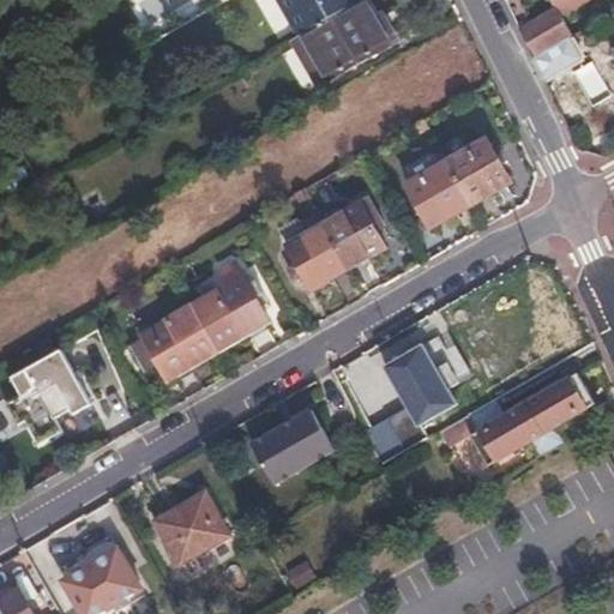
[(136,0),(131,4),(146,35),(211,1),(210,0),(136,0)]
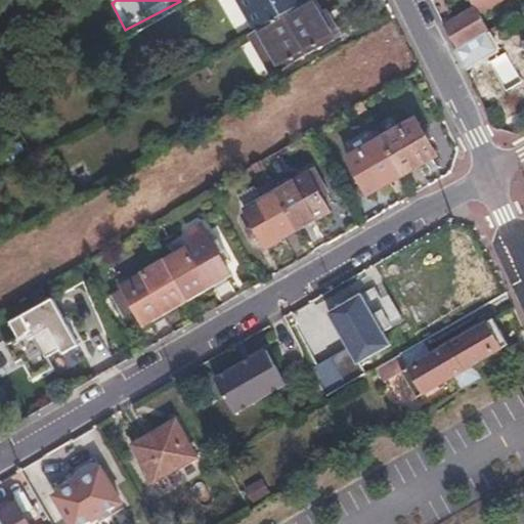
[(305,0),(239,0),(257,30),(306,1),(305,0)]
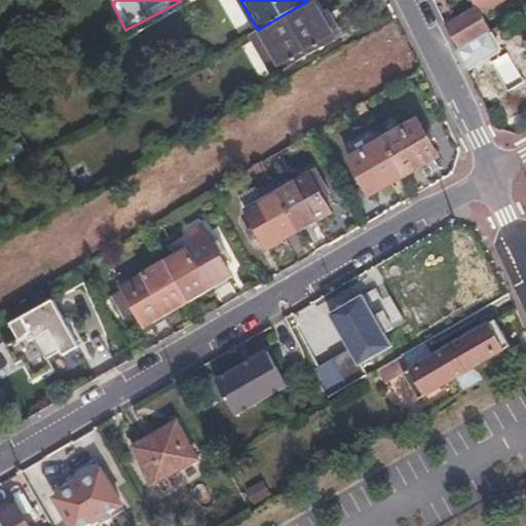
[(334,40),(311,0),(310,0),(307,1),(258,30),(257,31),(280,71),(334,40)]
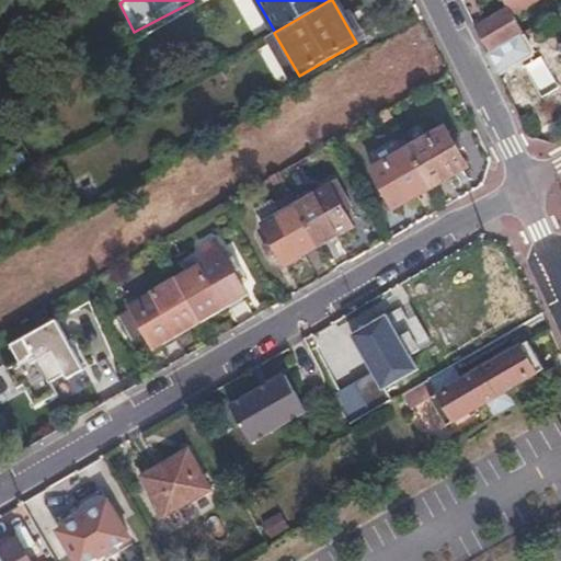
[(506,9),(472,26),(488,53),(521,34),(506,9)]
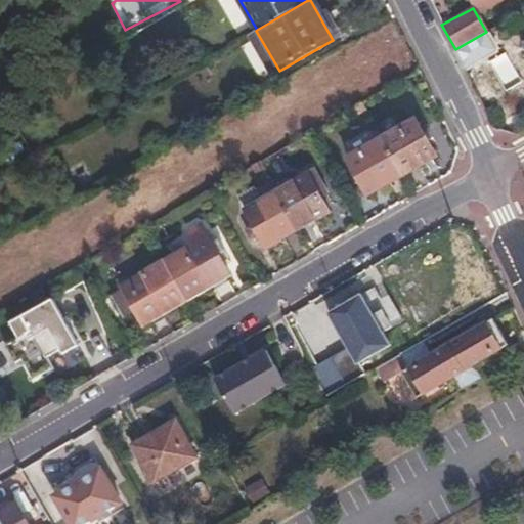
[(271,75),(279,71),(256,31),(249,35),(271,75)]
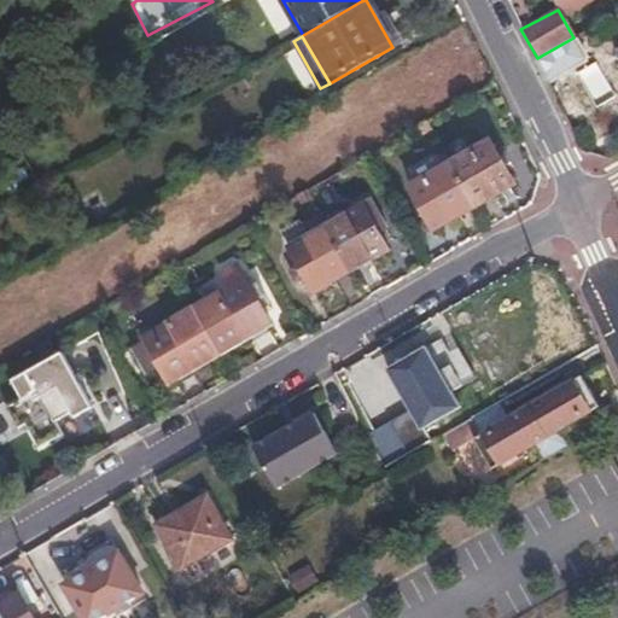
[(491,139),(453,161),(476,204),(514,181),(491,139)]
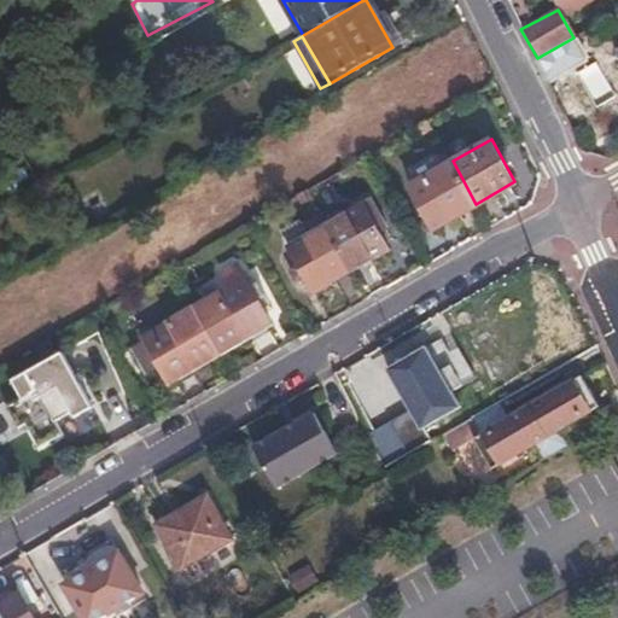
[(476,204),(453,161),(412,184),(436,227),(476,204)]
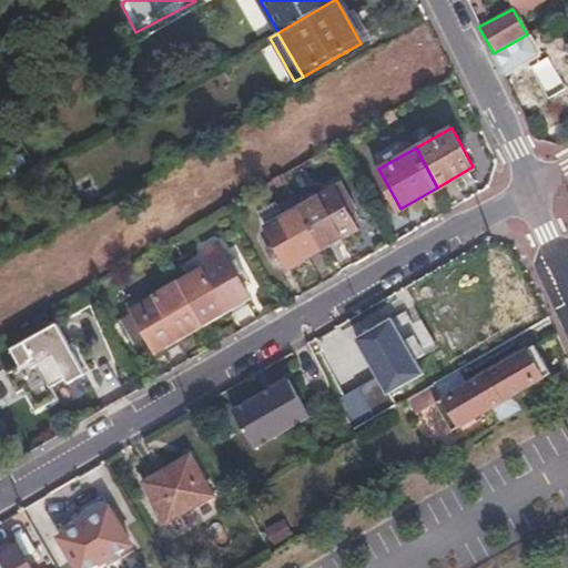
[(333,186),(300,205),(325,250),(358,231),(333,186)]
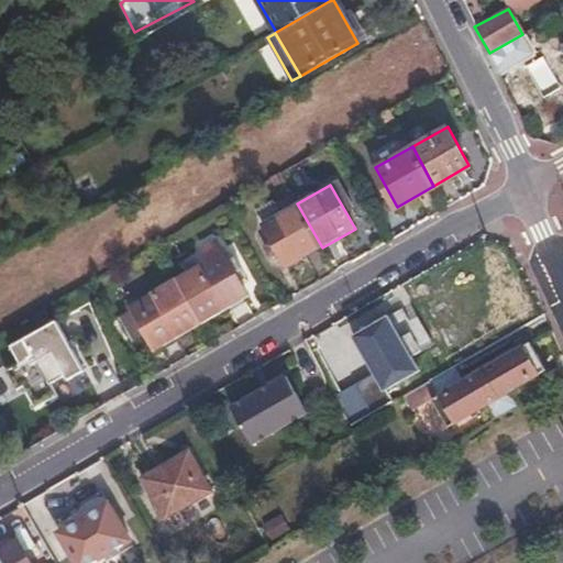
[(322,247),(297,203),(264,222),(288,266),(322,247)]
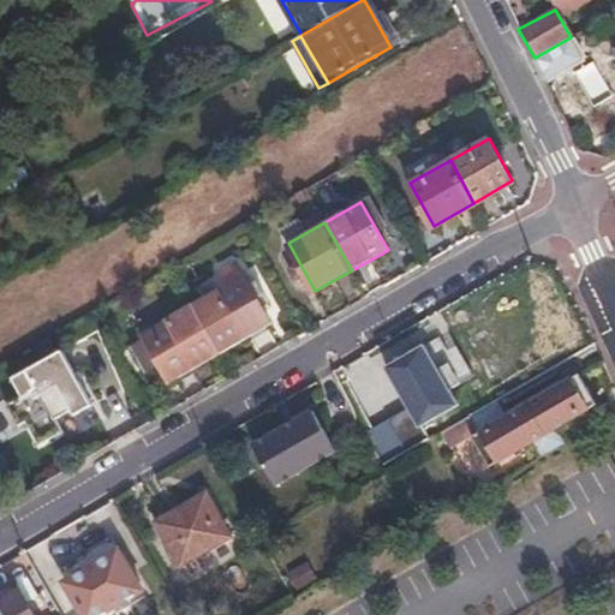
[(231,285),(193,304),(220,350),(270,321),(237,260),(221,268),(231,285)]
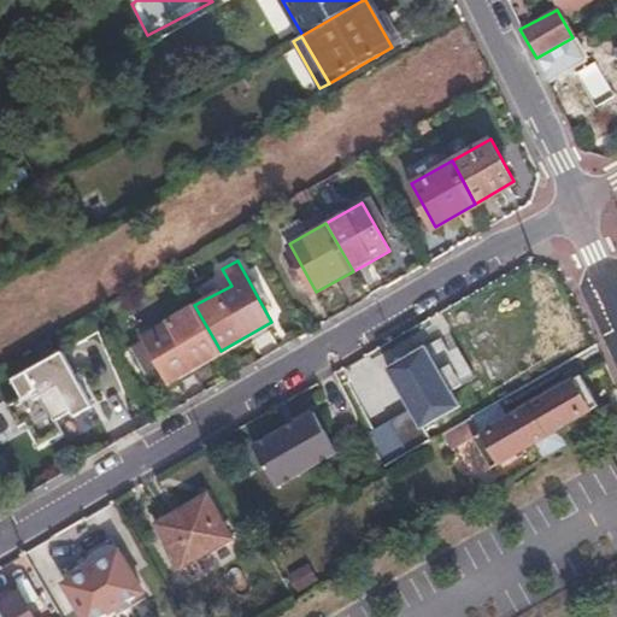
[(221,351),(194,305),(158,325),(148,310),(134,318),(170,381),(221,351)]
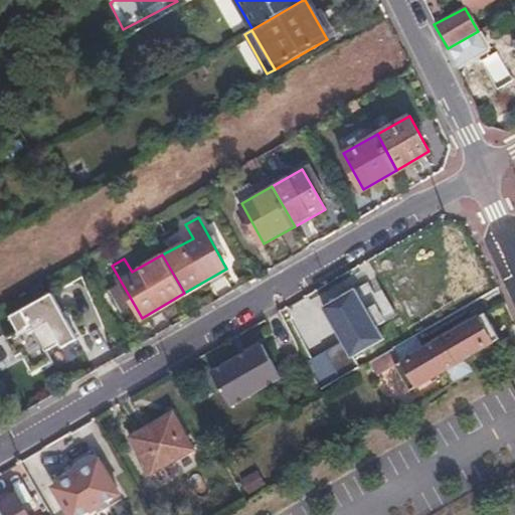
[(324,308),(350,357),(381,340),(354,291),(324,308)]
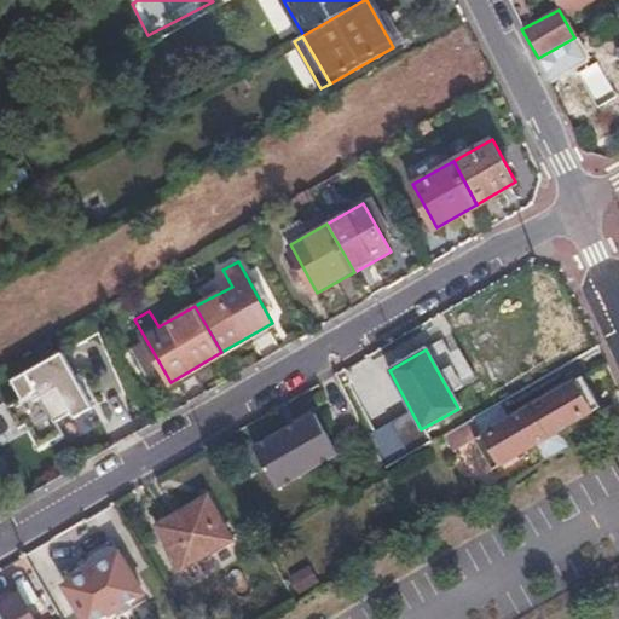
[(27,422),(41,447),(64,434),(57,420),(73,412),(76,417),(94,408),(63,351),(12,380),(22,397),(7,405),(19,427),(27,422)]
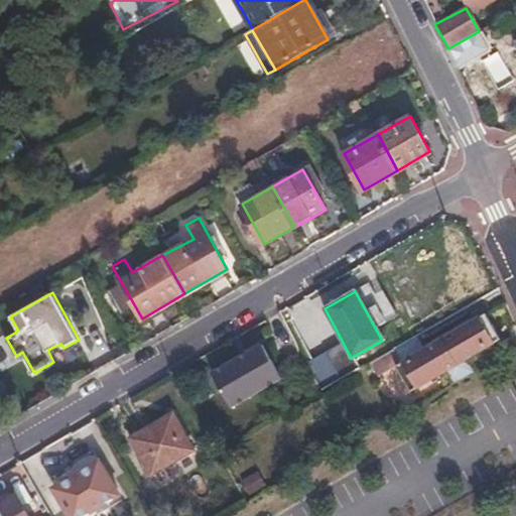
[(423,349),(416,336),(392,350),(399,363),(394,366),(408,392),(441,373),(448,386),(472,373),(465,360),(499,341),(485,314),(441,339),(423,349)]
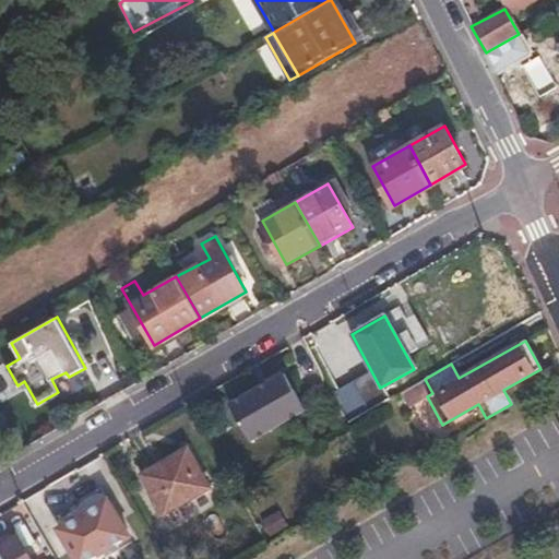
[(228,406),(249,442),(302,412),(282,375),(228,406)]
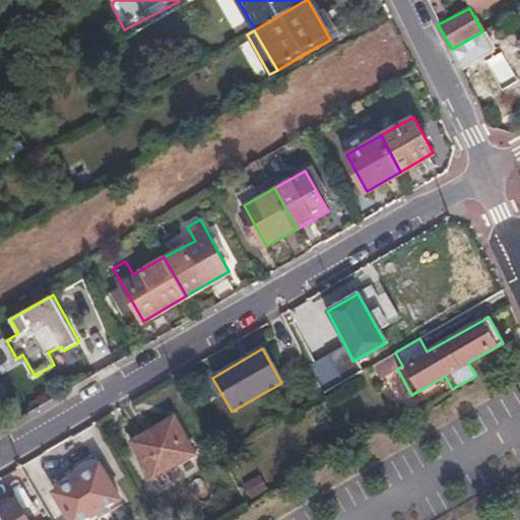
[(402,366),(395,352),(372,366),(379,379),(397,369),(402,366)]
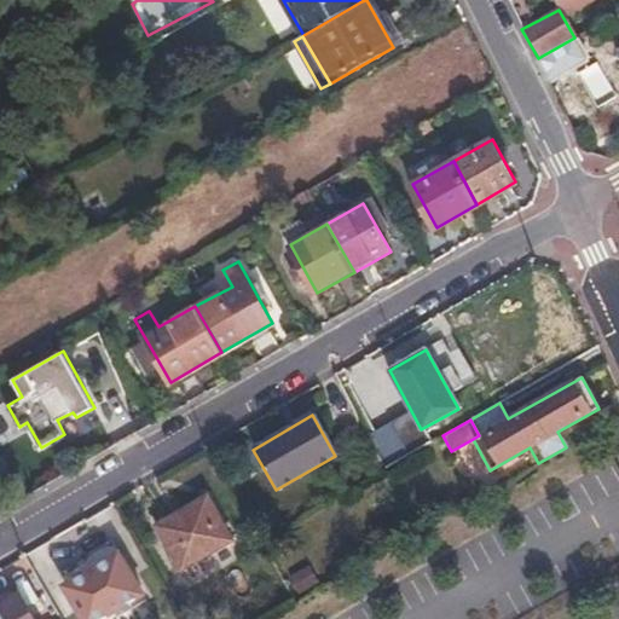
[(157,527),(183,573),(232,544),(207,498),(157,527)]
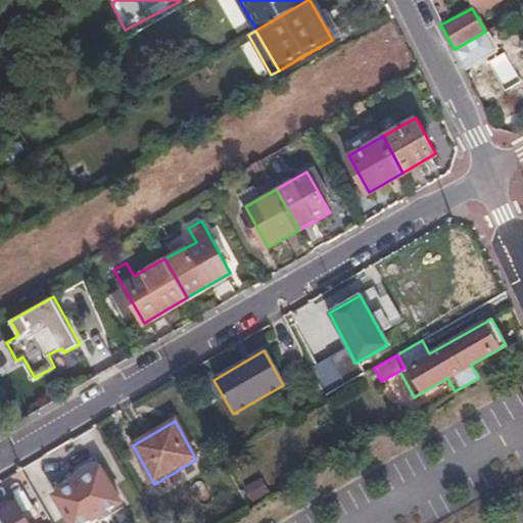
[(55,496),(70,522),(87,522),(122,505),(101,470),(55,496)]
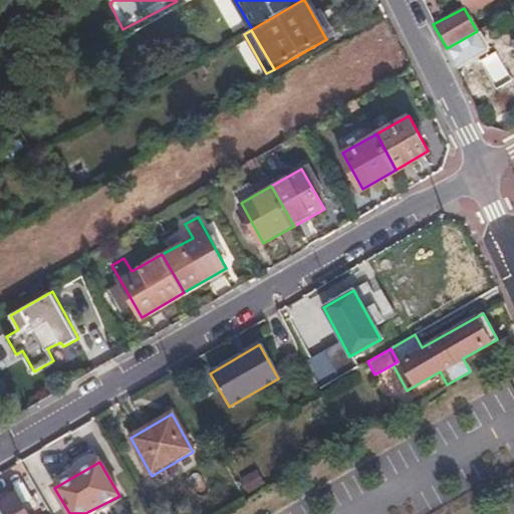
[(243,495),(263,484),(255,471),(235,482),(243,495)]
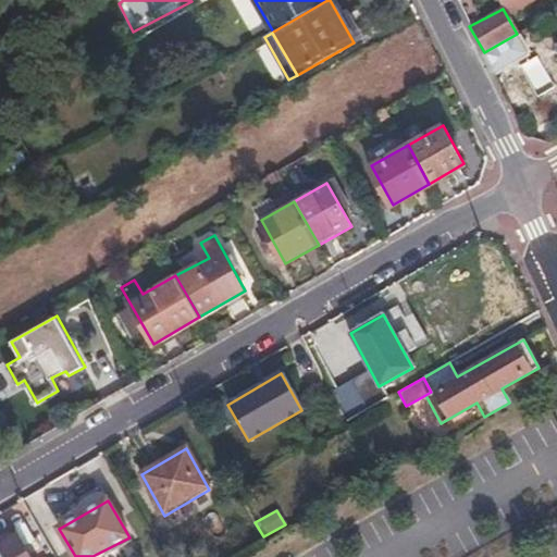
[(53,556),(52,556),(33,556),(19,533),(0,544),(0,556),(53,556)]
